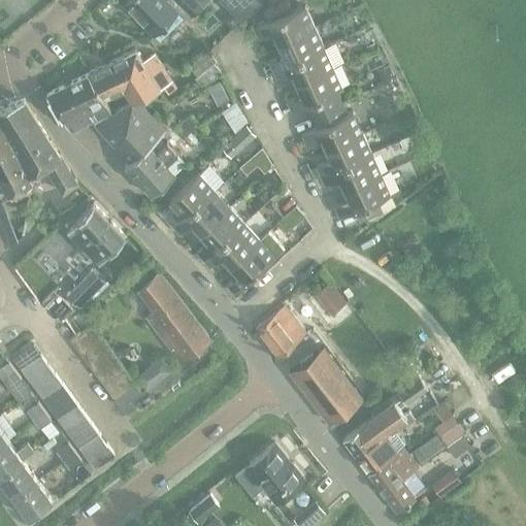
[(153,37),(158,42),(183,20),(186,23),(191,19),(201,8),(193,0),(167,0),(166,1),(164,0),(128,0),(122,6),(153,37)]
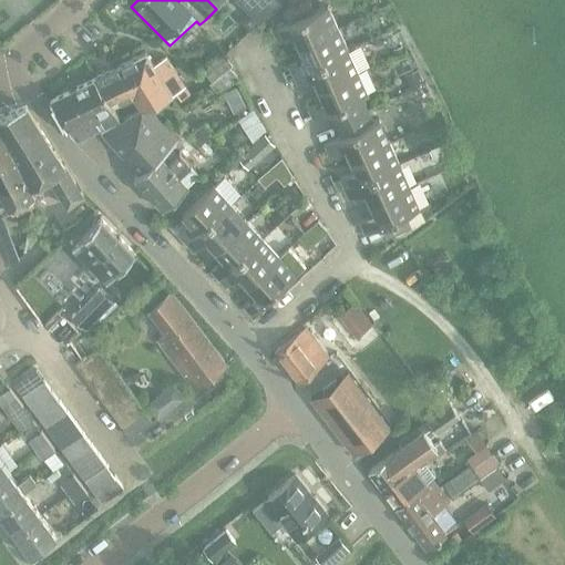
[(207,0),(216,9),(225,0),(207,0)]
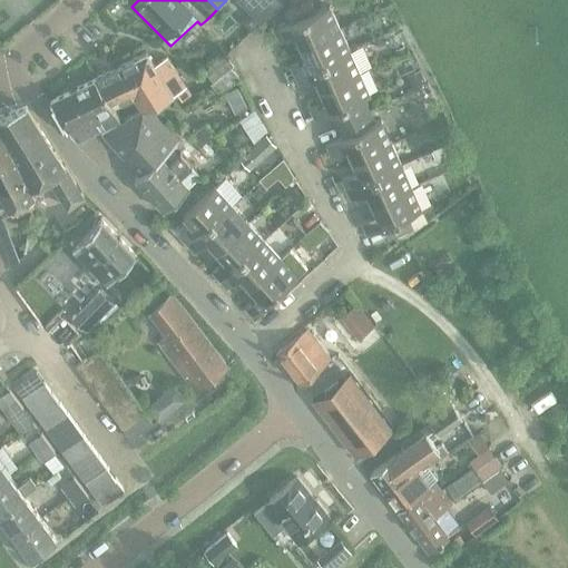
[(234,0),(258,26),(284,0),(234,0)]
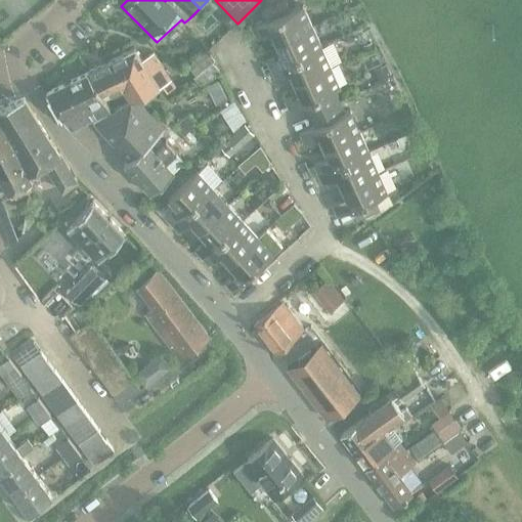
[(271,34),(276,44),(311,28),(302,7),(290,13),(285,2),(262,12),(267,24),(252,30),(257,40),(271,34)]
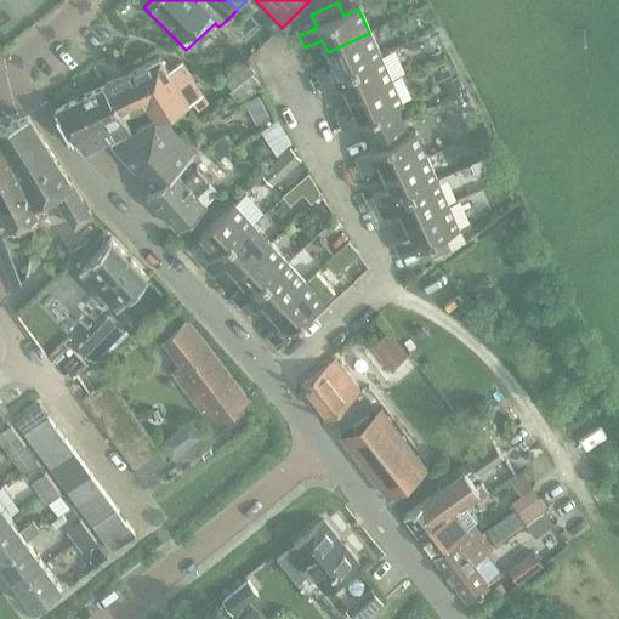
[(271,17),(265,22),(266,32),(271,37),(280,27),(271,17)]
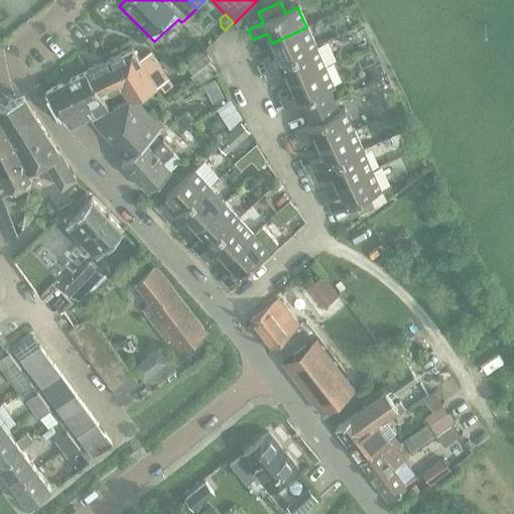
[(263,60),(267,70),(315,47),(306,27),(272,43),(277,54),(263,60)]
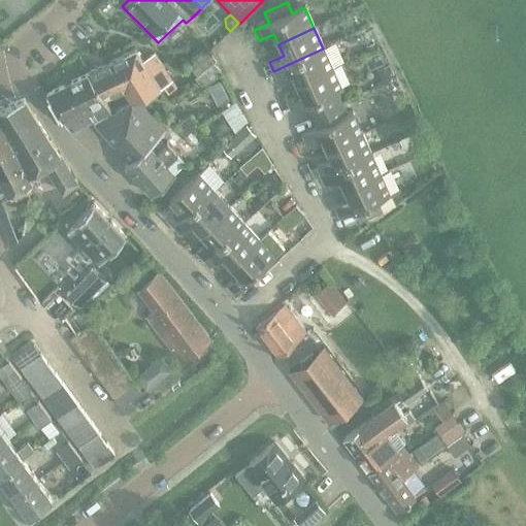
[(371,45),(364,48),(367,54),(374,51),(371,45)]
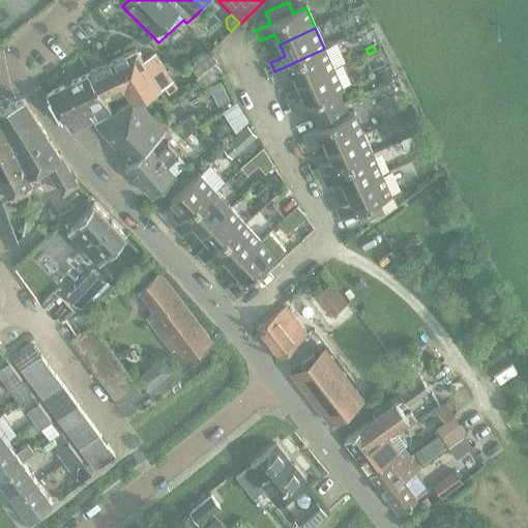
[(324,49),(274,71),(279,82),(293,75),(298,86),(334,69),(324,49)]
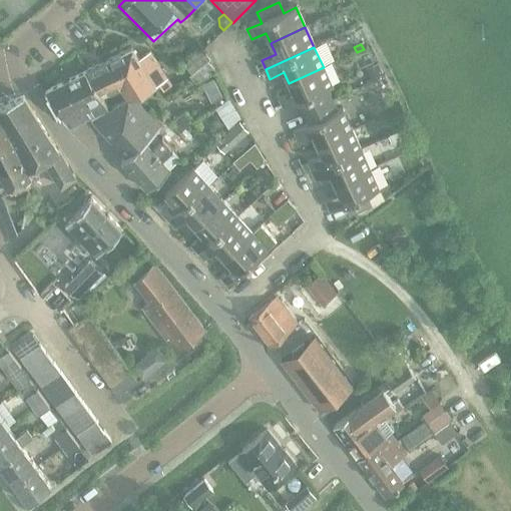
[(131,49),(105,62),(117,82),(128,76),(142,69),(146,73),(158,67),(150,54),(138,60),(131,49)]
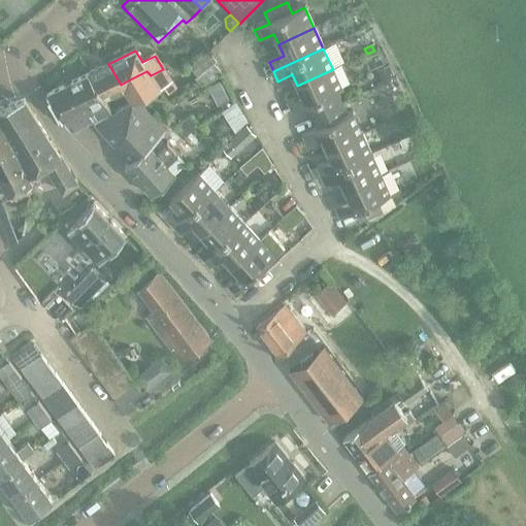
[(206,53),(189,68),(197,77),(215,63),(215,62),(214,61),(206,53)]
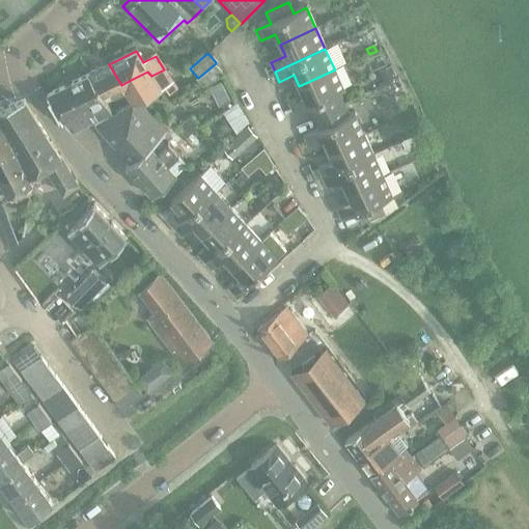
[(109,64),(87,76),(105,103),(120,93),(124,101),(129,99),(132,106),(120,112),(127,121),(143,108),(138,103),(144,100),(133,79),(121,85),(109,64)]
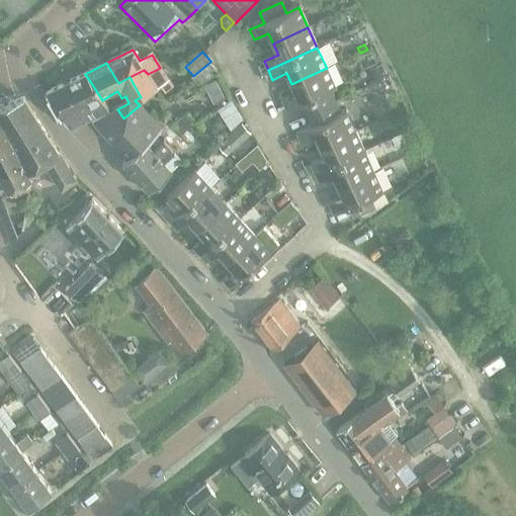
[(208,64),(190,79),(198,88),(216,74),(217,73),(213,70),(208,64)]
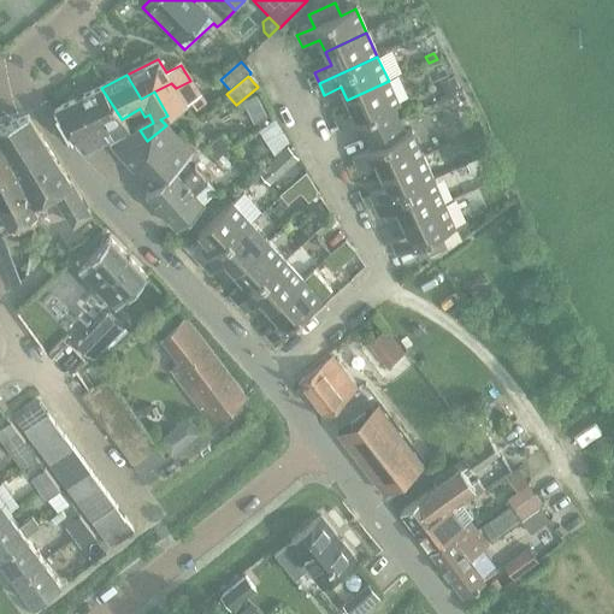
[(453,77),(438,83),(444,99),(459,93),(453,77)]
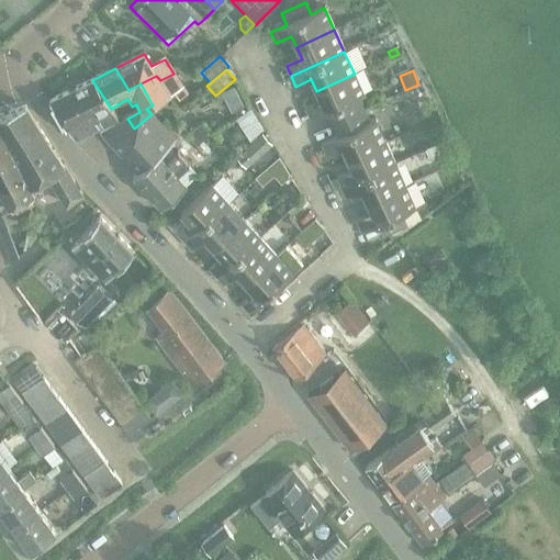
[(156,76),(141,84),(153,105),(174,94),(180,100),(188,97),(174,74),(160,80),(156,76)]
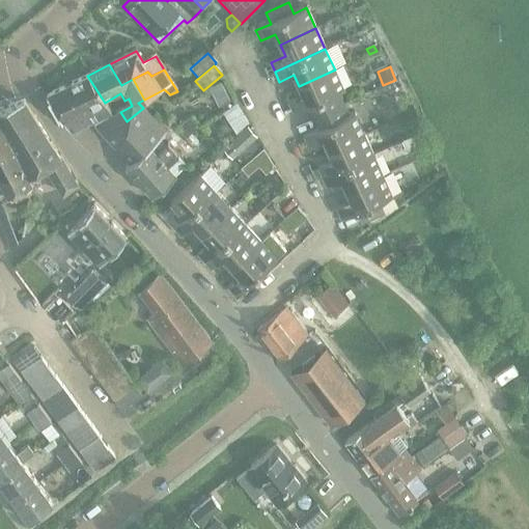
[(294,112),(308,106),(313,117),(343,104),(338,92),(343,90),(335,70),(299,86),(304,96),(288,103),(294,112)]
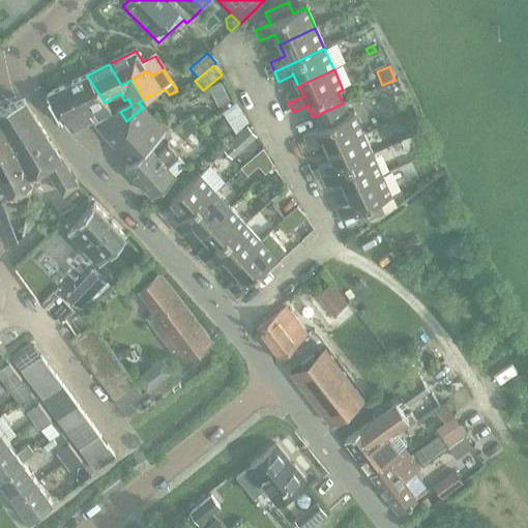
[(87,76),(46,96),(60,121),(62,121),(69,134),(91,123),(106,138),(126,121),(120,112),(113,116),(105,103),(87,76)]
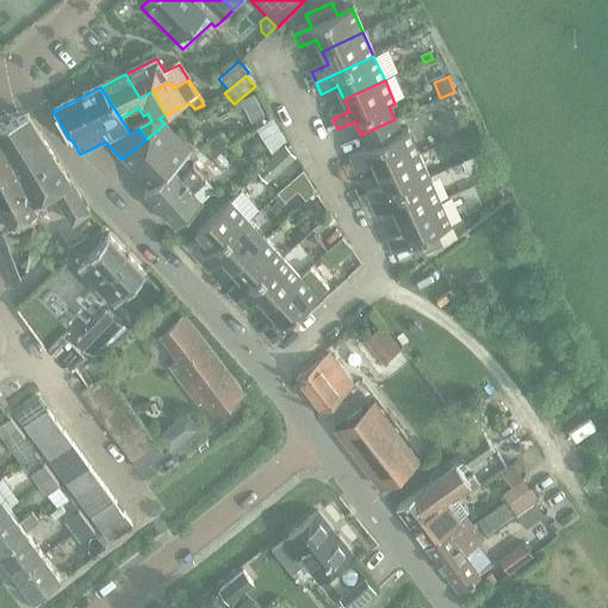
[(26,117),(0,125),(0,147),(32,203),(50,192),(70,224),(88,211),(26,117)]
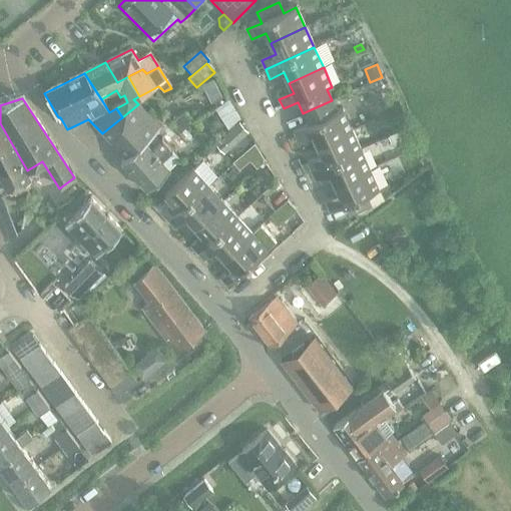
[(303,113),(308,125),(294,131),(298,141),(313,135),(318,146),(352,131),(342,110),(337,112),(332,100),(303,113)]
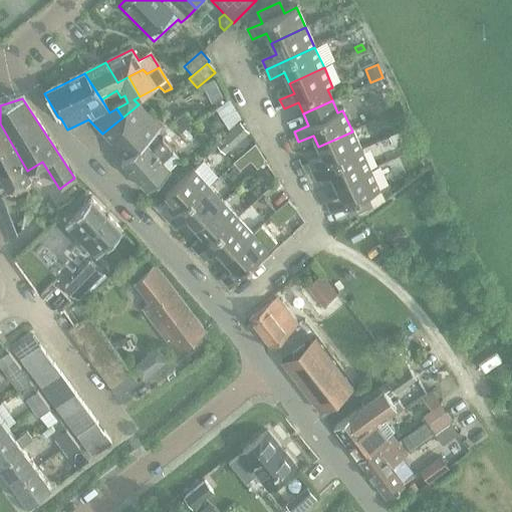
[(122,117),(102,134),(124,158),(120,162),(147,191),(171,170),(163,161),(173,152),(162,140),(151,150),(144,142),(160,126),(139,104),(122,117)]
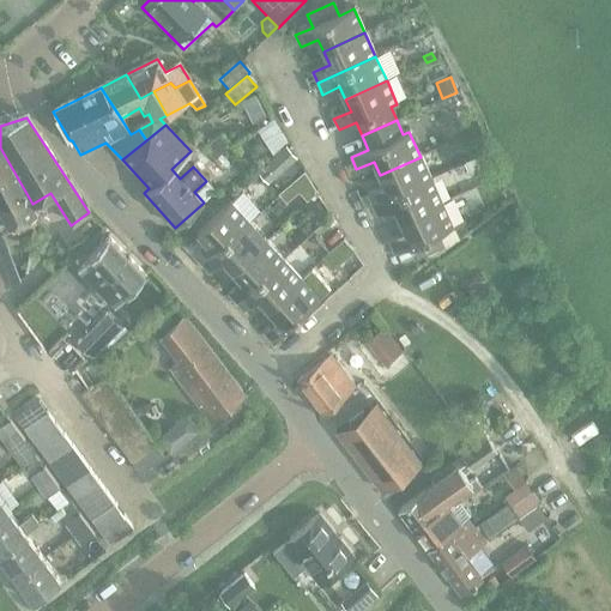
[(211,161),(230,150),(221,135),(203,146),(211,161)]
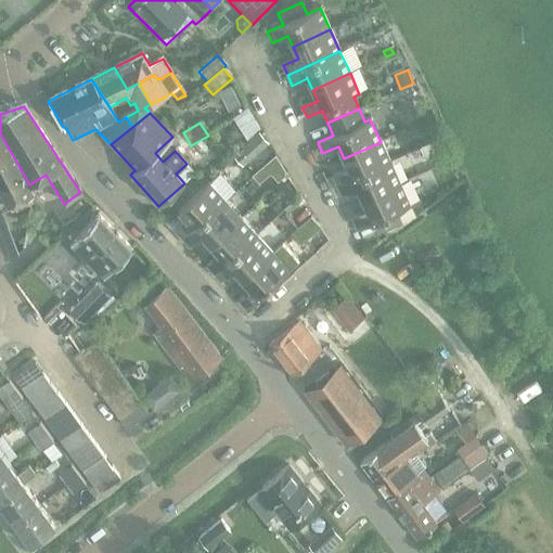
[(0,190),(7,202),(15,198),(18,206),(30,201),(27,193),(33,190),(29,184),(0,133),(0,190)]
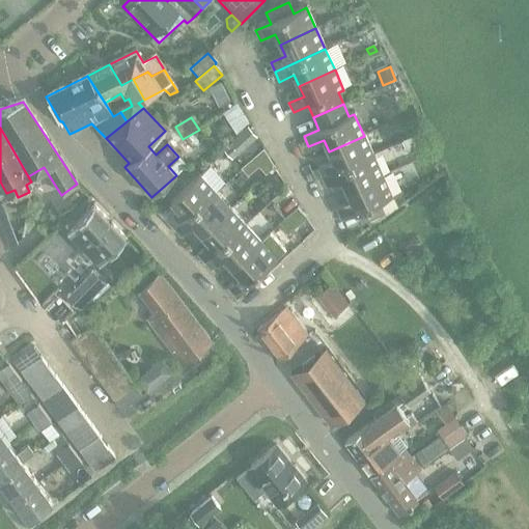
[(230,161),(254,138),(246,129),(221,151),(230,161)]
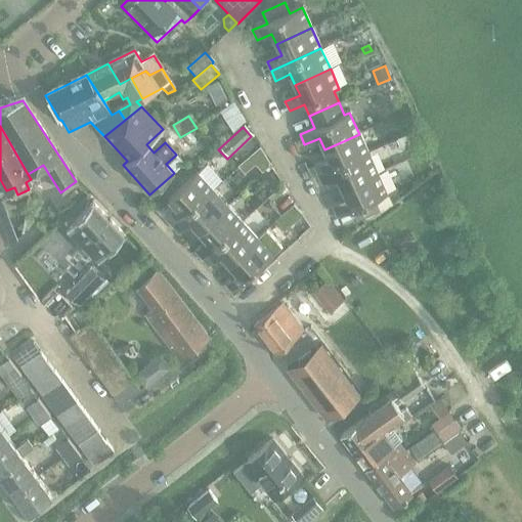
[(329,161),(314,167),(306,170),(310,179),(318,175),(318,177),(368,155),(359,134),(324,149),(329,161)]
